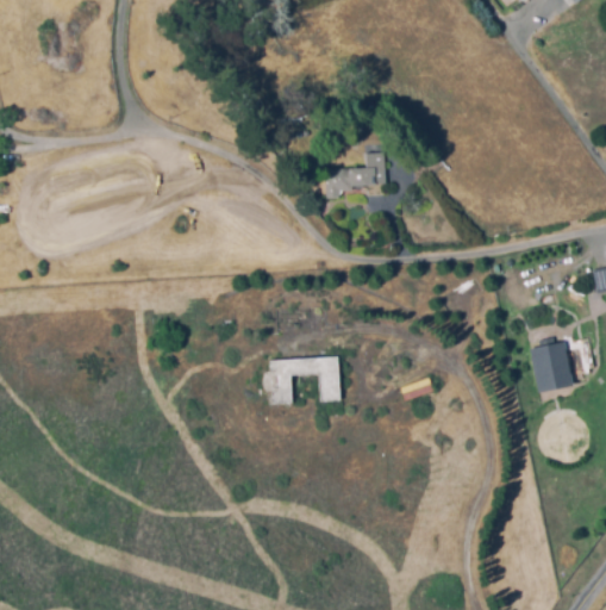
[(336,195),(324,195),(324,168),(366,168),(366,151),(382,151),(382,182),(348,182),(348,187),(336,187),(336,195)]
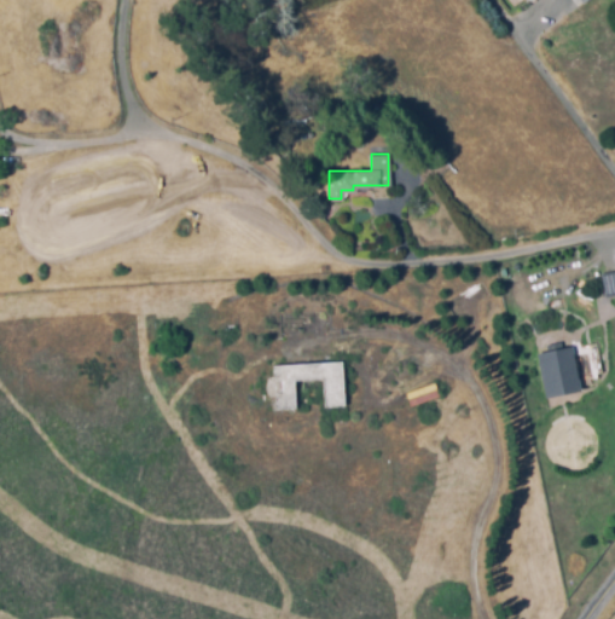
[(540,298),(535,267),(558,264),(563,293),(540,298)]
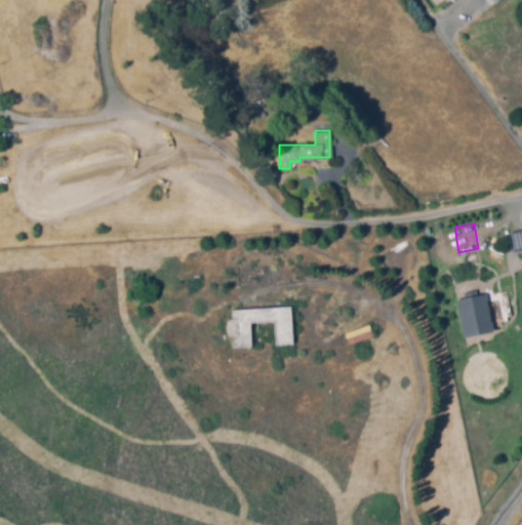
[(521,248),(521,229),(506,231),(509,250),(521,248)]
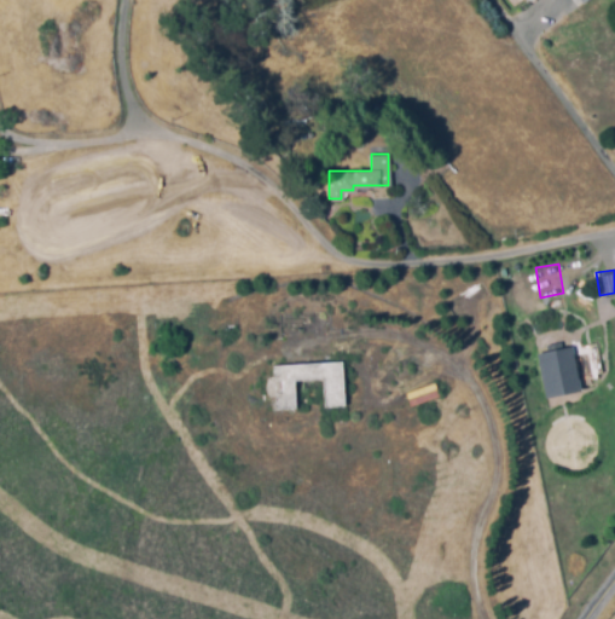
[(551,316),(549,304),(562,301),(563,312),(551,316)]
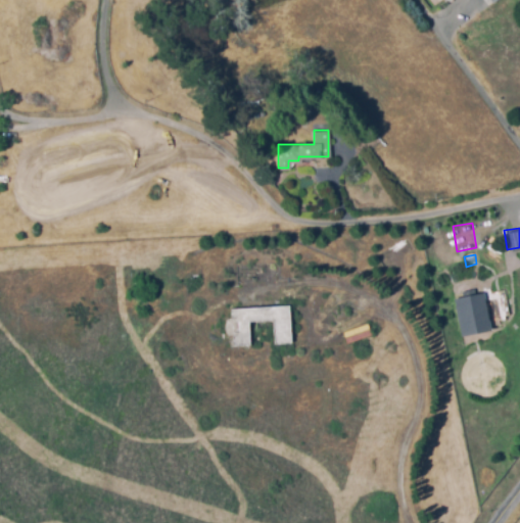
[(454,301),(463,339),(492,333),(484,295),(474,297),(473,292),(461,294),(462,300),(454,301)]
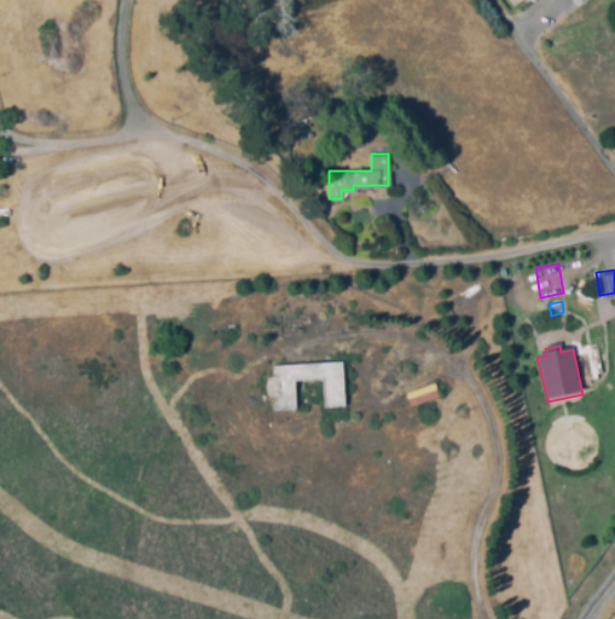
[(273,366),(342,360),(346,408),(325,410),(323,381),(296,383),(299,410),(277,411),(276,394),(283,394),(282,382),(274,382),(273,366)]
